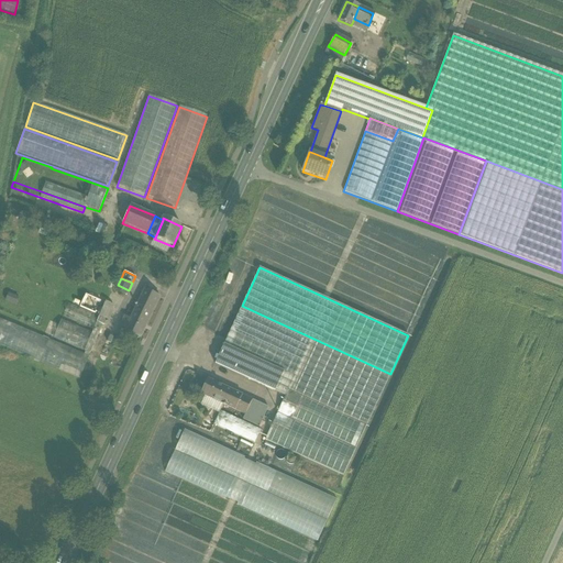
[(129,290),(118,285),(116,290),(125,296),(129,290)]
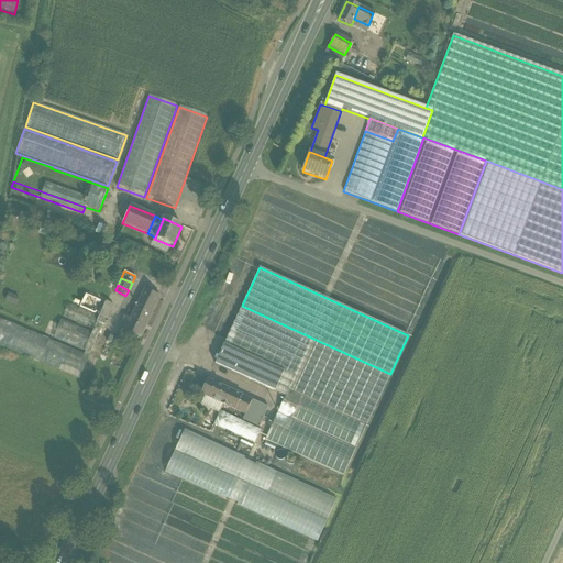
[(159,297),(144,290),(138,305),(152,311),(159,297)]
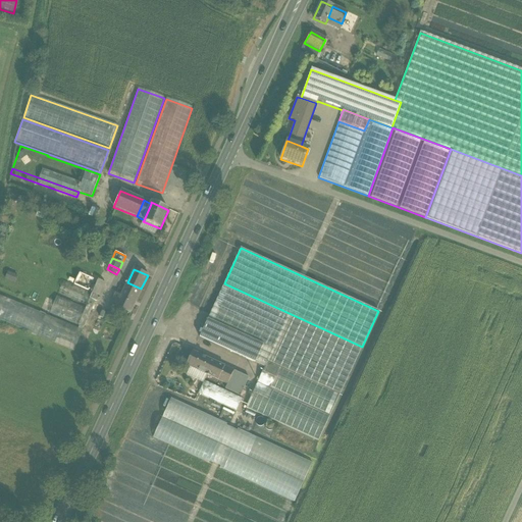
[(0,293),(49,314),(56,299),(46,295),(47,292),(0,271),(0,293)]
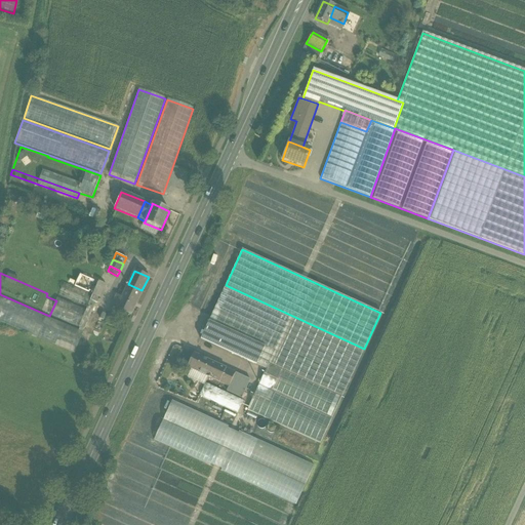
[(102,279),(91,275),(85,289),(93,292),(97,283),(99,283),(102,279)]
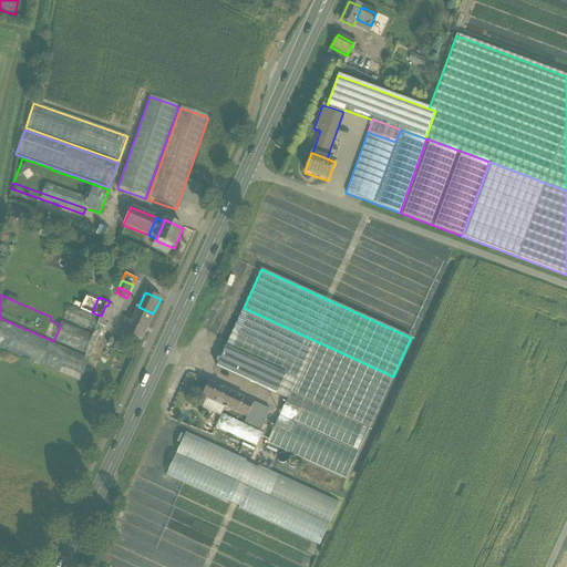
[(99,319),(68,306),(62,319),(93,332),(99,319)]
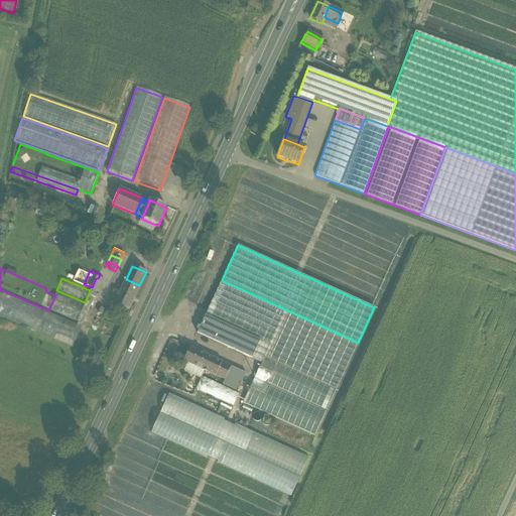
[(92,287),(91,290),(96,293),(95,295),(99,297),(105,282),(98,278),(96,278),(92,287)]
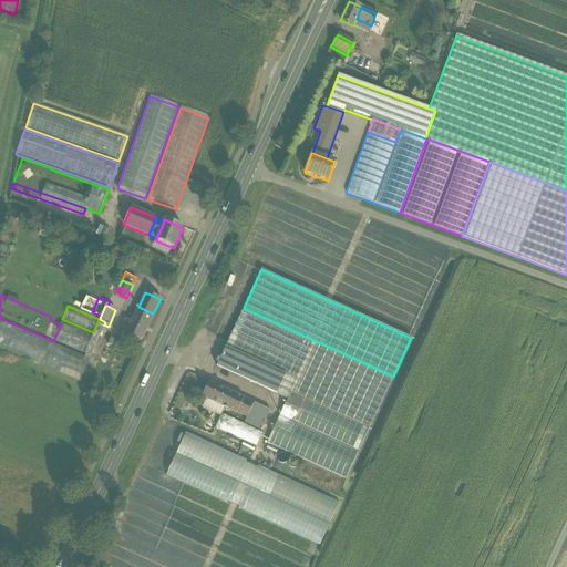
[(126,332),(125,333),(141,341),(153,313),(138,307),(130,325),(126,332)]
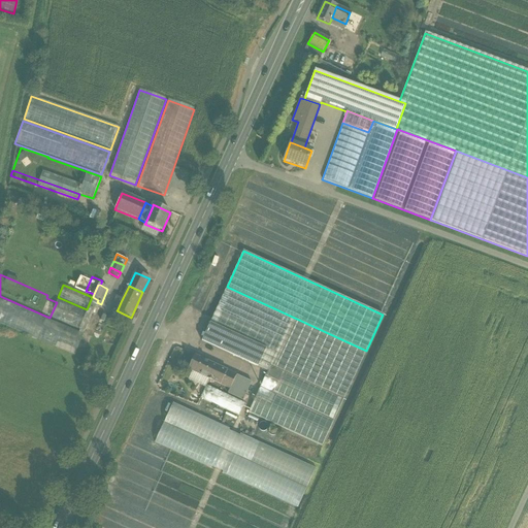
[(366,351),(227,287),(209,324),(266,351),(258,368),(267,372),(270,366),(343,400),(366,351)]
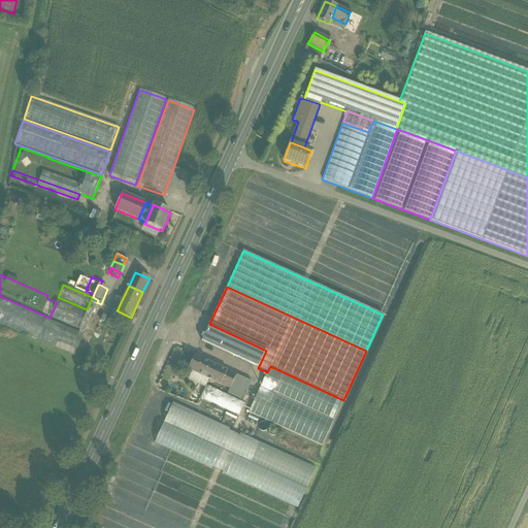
[(85,312),(77,329),(84,332),(97,302),(98,300),(93,297),(92,297),(87,309),(85,312)]
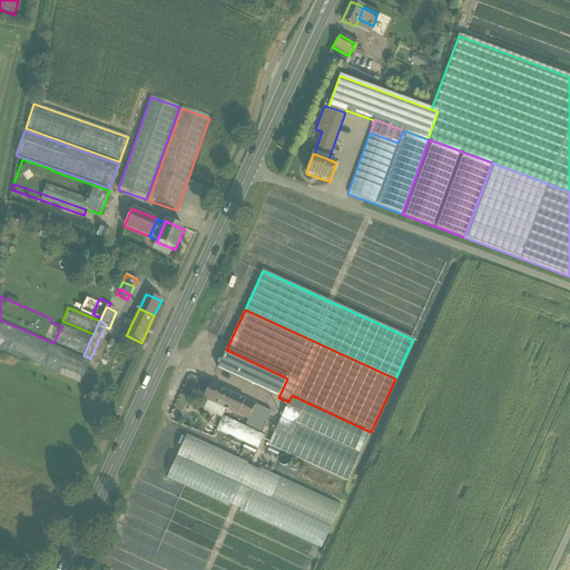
[(89,360),(0,322),(0,349),(79,383),(89,360)]
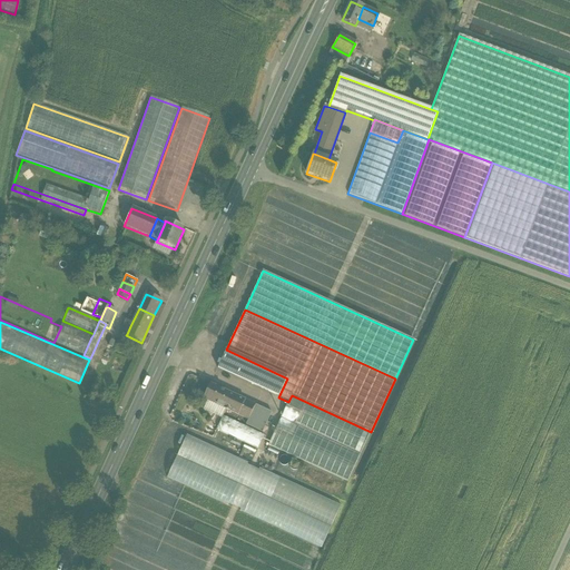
[(91,337),(61,324),(61,326),(53,343),(84,355),(91,337)]
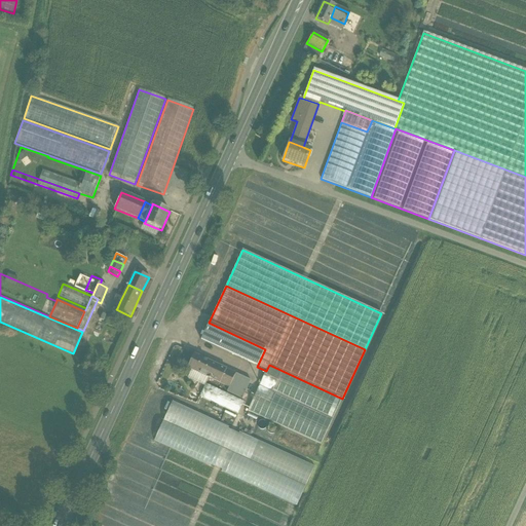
[(265,349),(209,323),(200,341),(257,367),(265,349)]
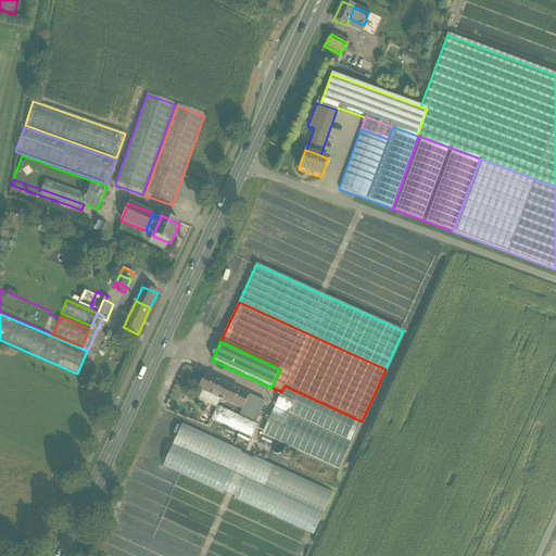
[(222,382),(205,375),(198,390),(214,397),(222,382)]
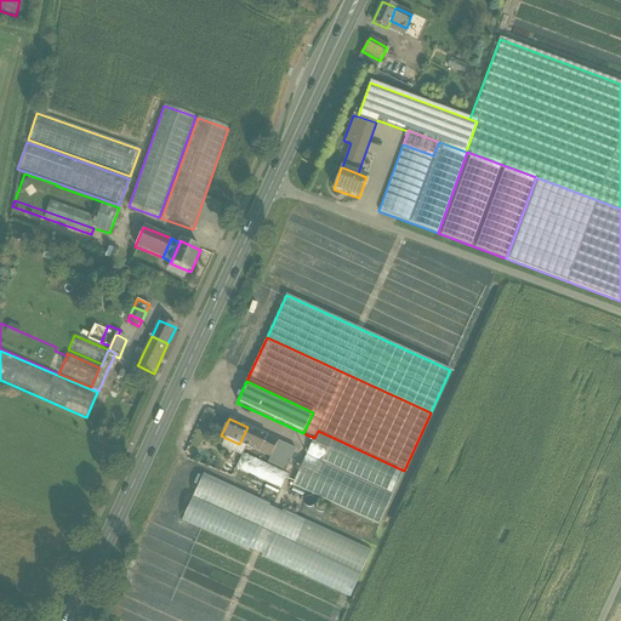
[(266,436),(248,427),(239,444),(257,453),(266,436)]
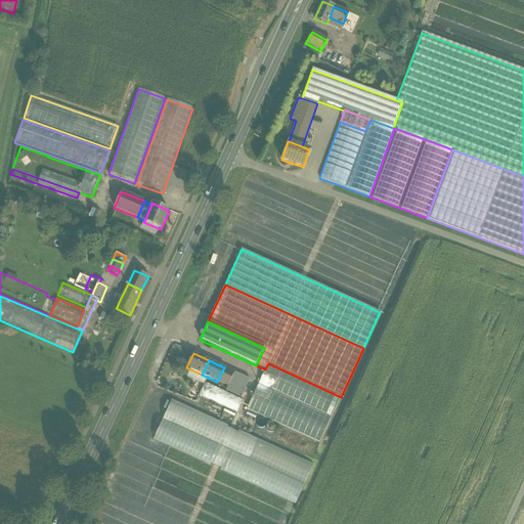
[(341,397),(268,363),(265,369),(258,385),(331,419),(341,397)]
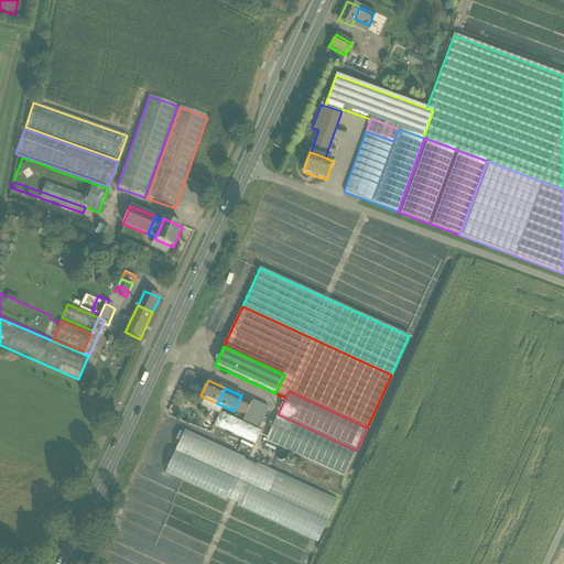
[(252,401),(241,396),(234,411),(245,416),(246,416),(252,401)]
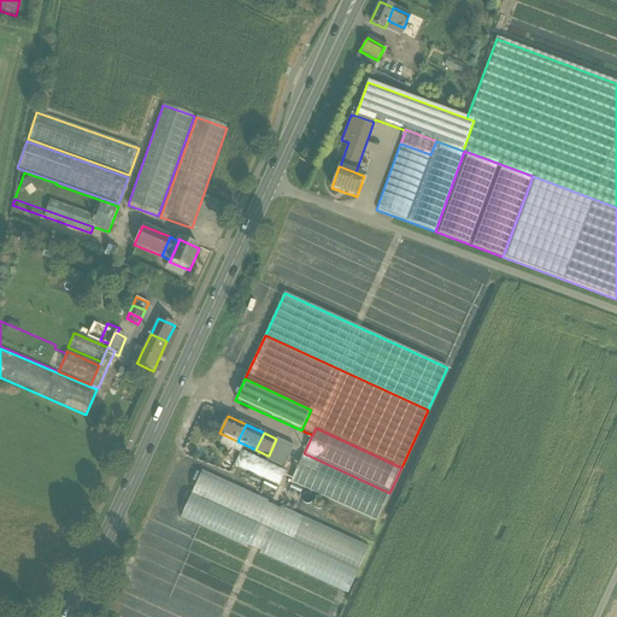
[(294,447),(276,439),(269,456),(268,456),(265,460),(283,469),(294,447)]
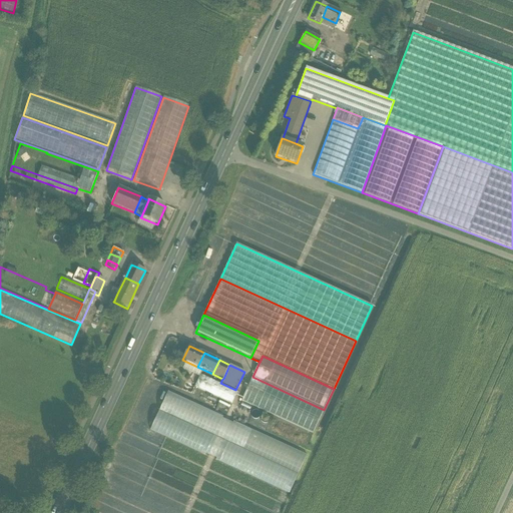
[(237,392),(200,375),(194,387),(231,404),(237,392)]
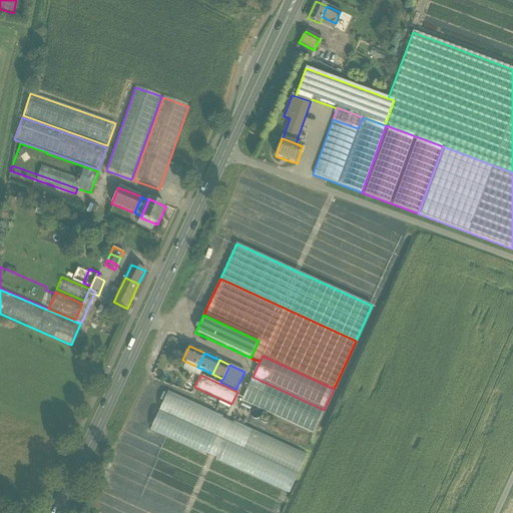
[(324,410),(252,377),(241,402),(313,434),(324,410)]
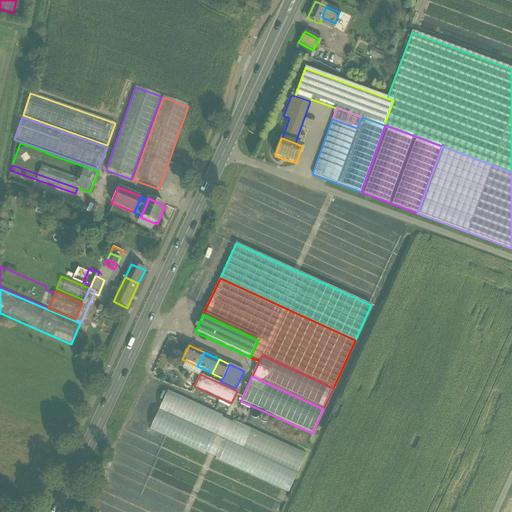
[(187,380),(183,387),(190,390),(193,383),(187,380)]
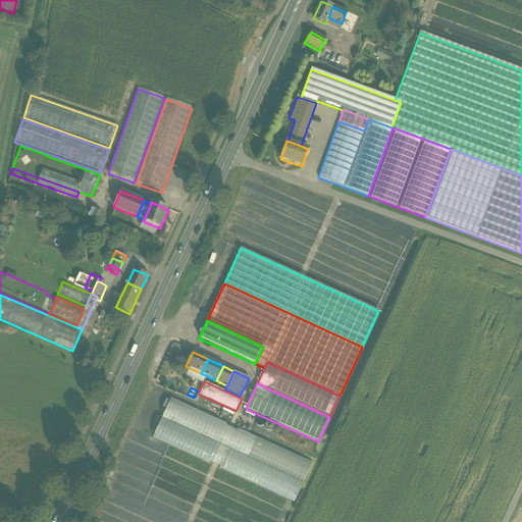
[(312,464),(238,429),(237,431),(226,426),(226,424),(171,399),(153,437),(208,463),(209,462),(220,467),(219,468),(294,503),(312,464)]
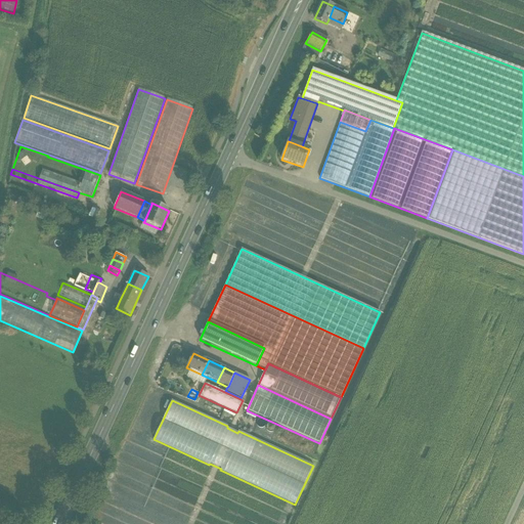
[(265,426),(266,424),(265,423),(264,421),(263,420),(261,420),(259,420),(258,421),(257,423),(256,424),(257,426),(258,428),(259,429),(261,429),(263,429),(264,428),(265,426)]
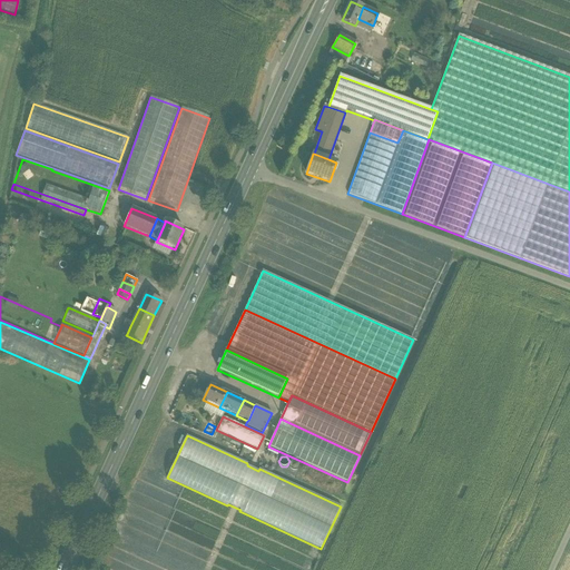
[(298,468),(300,467),(298,464),(297,462),(296,461),(294,461),(292,461),(291,462),(290,464),(290,467),(290,468),(291,470),(293,471),(294,471),(296,471),(297,470),(298,468)]
